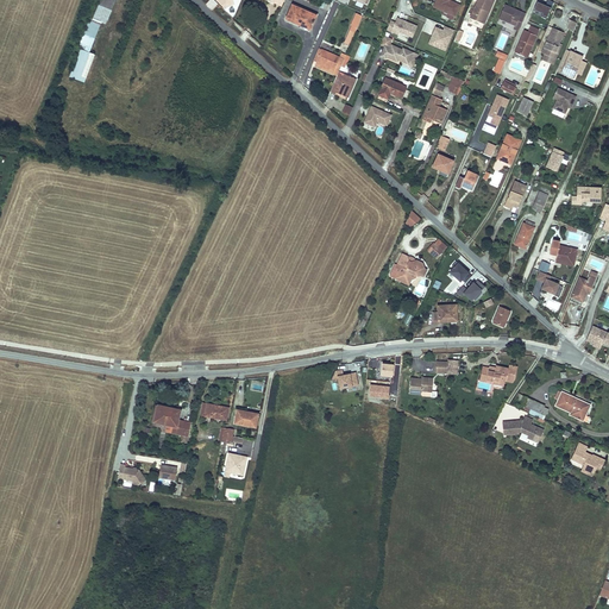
[(115,0),(101,0),(94,18),(106,23),(115,0)]
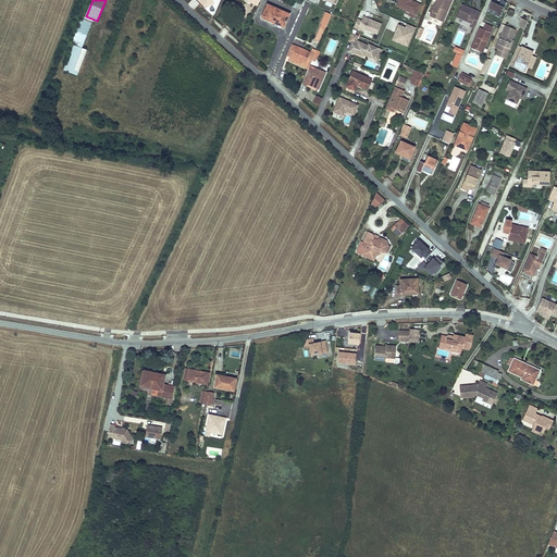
[(398,0),(396,5),(411,12),(416,13),(420,4),(410,0),(398,0)]
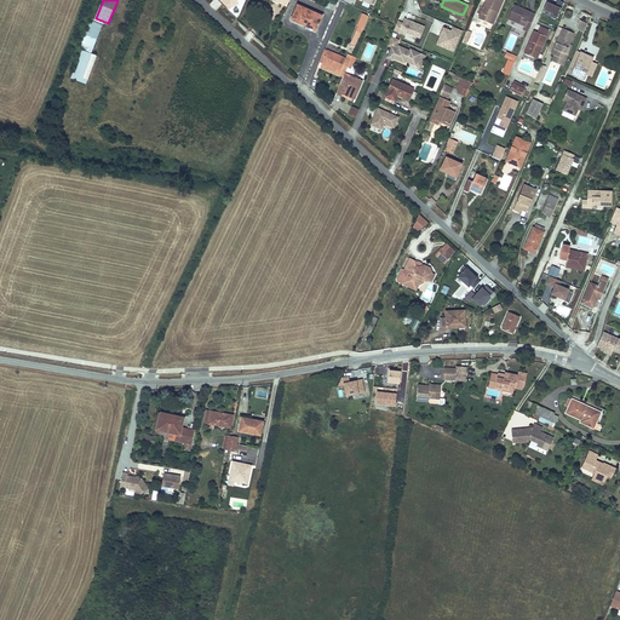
[(486,0),(478,17),(491,22),(494,12),(497,13),(501,0),(486,0)]
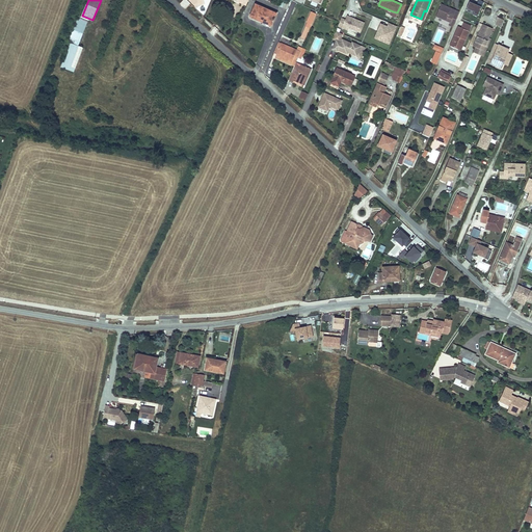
[(478,0),(477,4),(470,1),(467,7),(474,10),(473,14),(477,16),(478,12),(481,6),(483,1),(481,0),(478,0)]
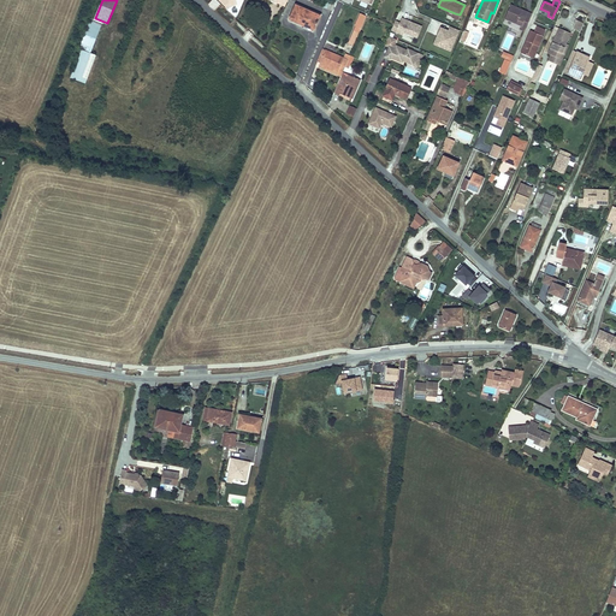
[(520,25),(525,28),(531,13),(527,12),(528,9),(511,1),(505,16),(522,23),(520,25)]
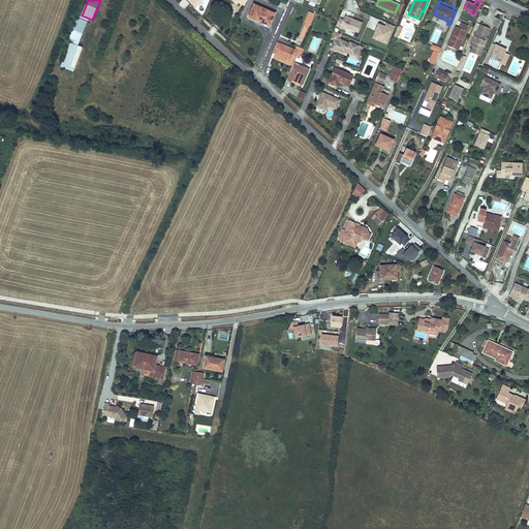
[(253,4),(250,13),(253,16),(252,18),(261,22),(261,20),(271,24),(275,12),(253,4)]
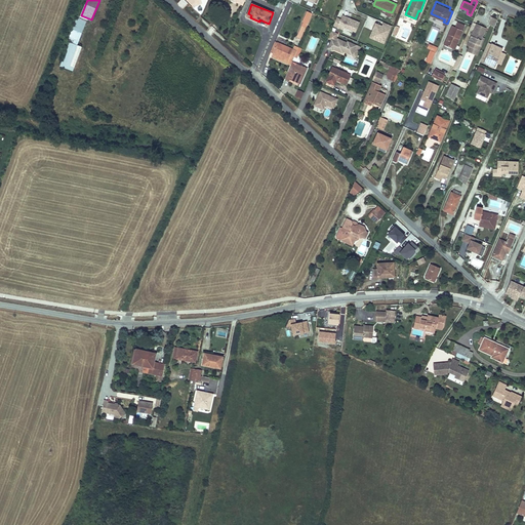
[(296,37),(300,39),(312,12),(308,11),(303,22),(304,22),(296,37)]
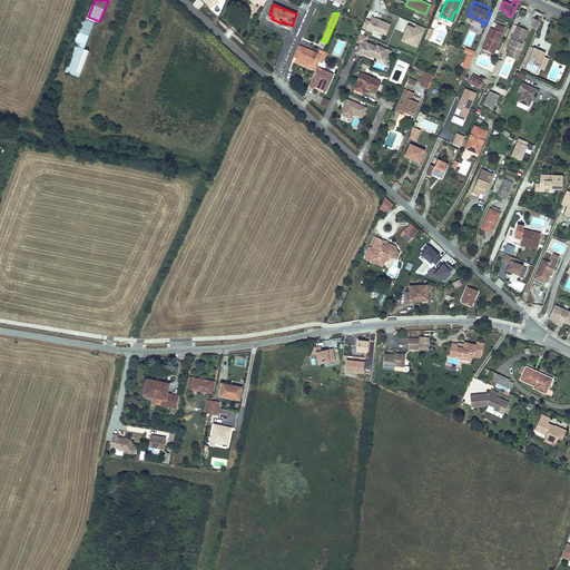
[(371,32),(373,29),(386,35),(391,23),(373,17),(371,21),(366,19),(364,25),(362,29),(371,32)]
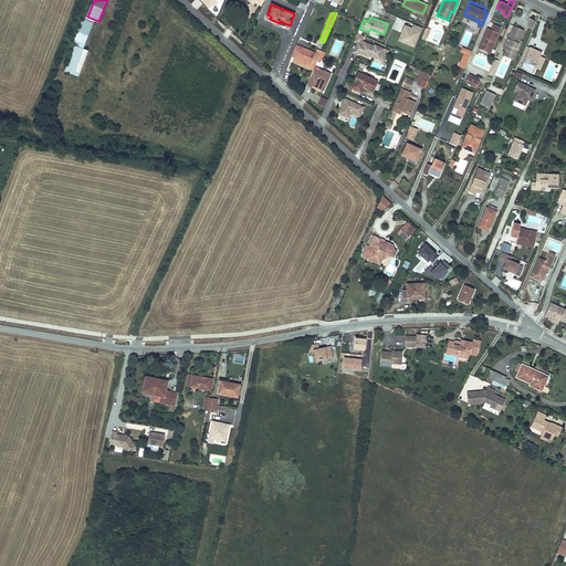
[(538,21),(531,18),(527,25),(535,29),(538,21)]
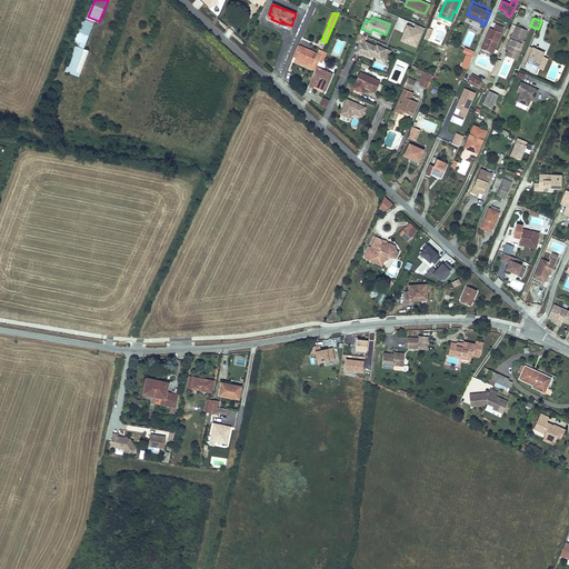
[(83,19),(73,45),(82,48),(93,22),(83,19)]
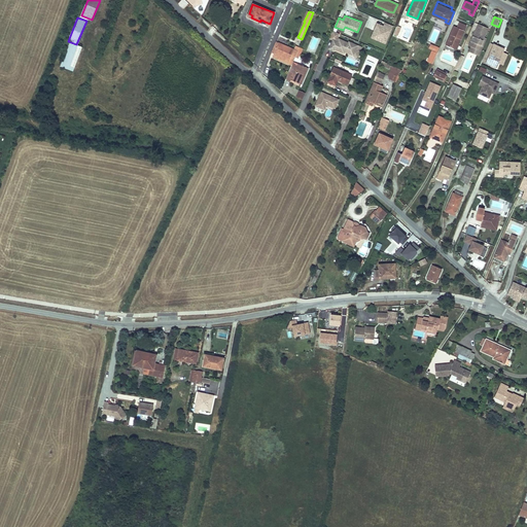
[(385,44),(393,26),(385,23),(384,26),(377,23),(371,38),(378,40),(385,44)]
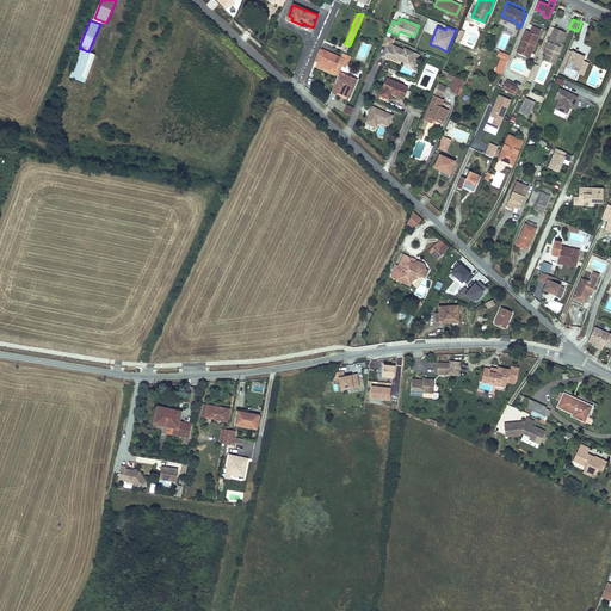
[(516,53),(525,56),(530,44),(532,45),(539,30),(531,26),(529,32),(525,31),(516,53)]
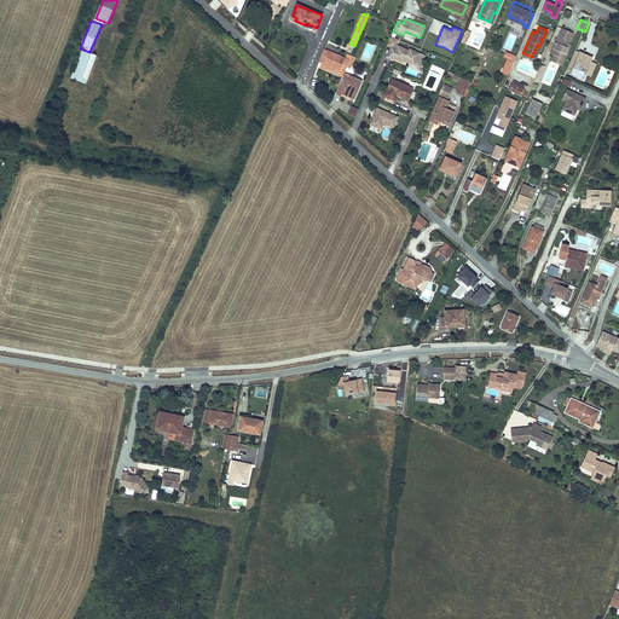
[(553,48),(565,53),(568,44),(573,33),(562,28),(553,48)]
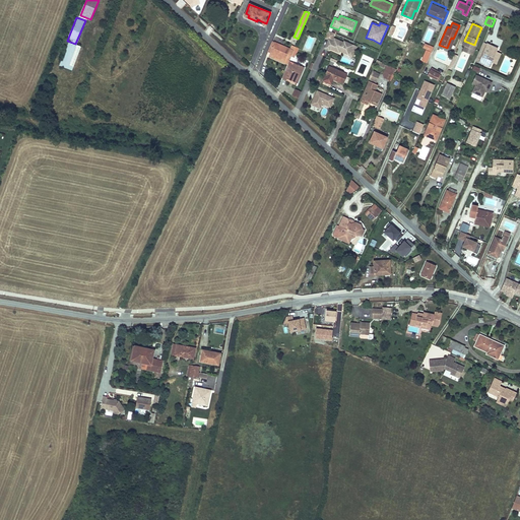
[(335,34),(328,30),(325,39),(328,40),(328,39),(332,41),(335,34)]
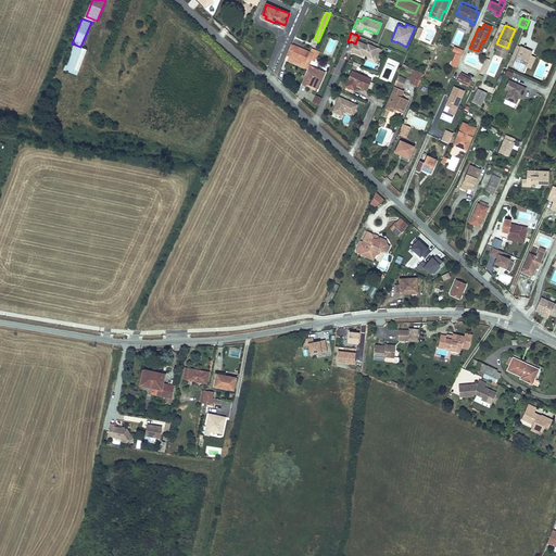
[(352,53),(352,51),(362,55),(363,54),(377,61),(381,50),(377,48),(367,43),(367,45),(357,40),(355,43),(351,41),(351,42),(348,49),(346,51),(352,53)]
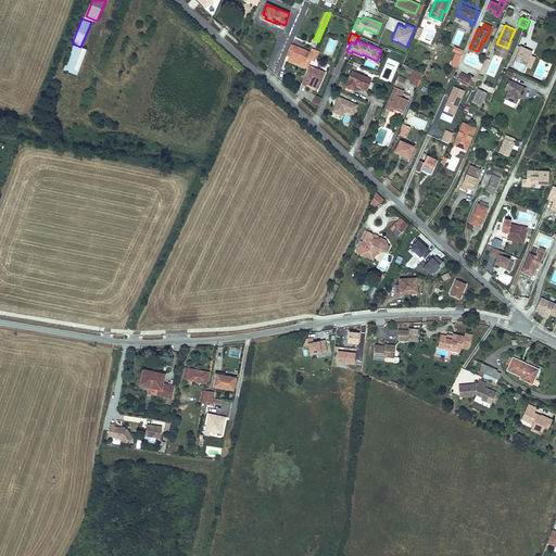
[(310,64),(312,60),(316,49),(313,48),(311,52),(291,43),(287,54),(290,55),(288,60),(304,66),(306,63),(310,64)]
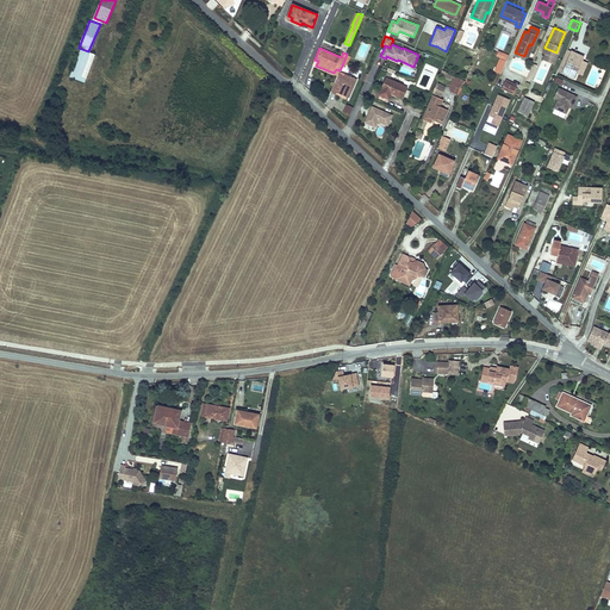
[(556,53),(545,48),(542,53),(546,55),(556,60),(559,54),(556,53)]
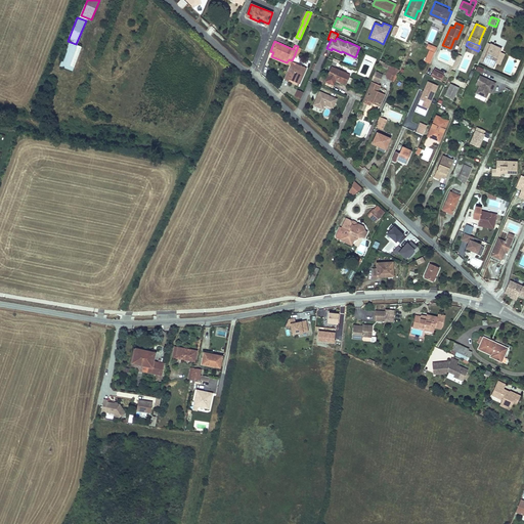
[(70,42),(60,66),(73,71),(81,46),(70,42)]
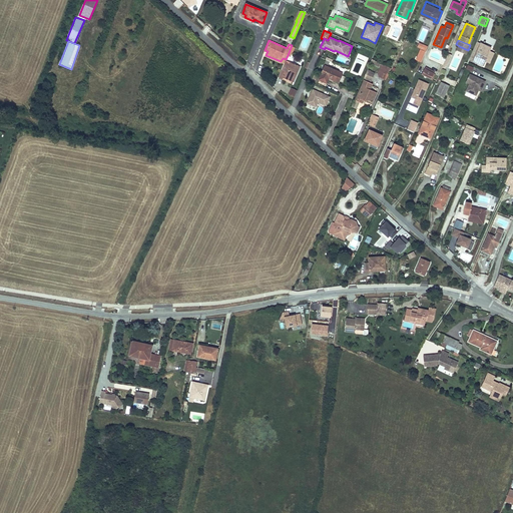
[(480,44),(476,42),(470,57),(474,59),(480,44)]
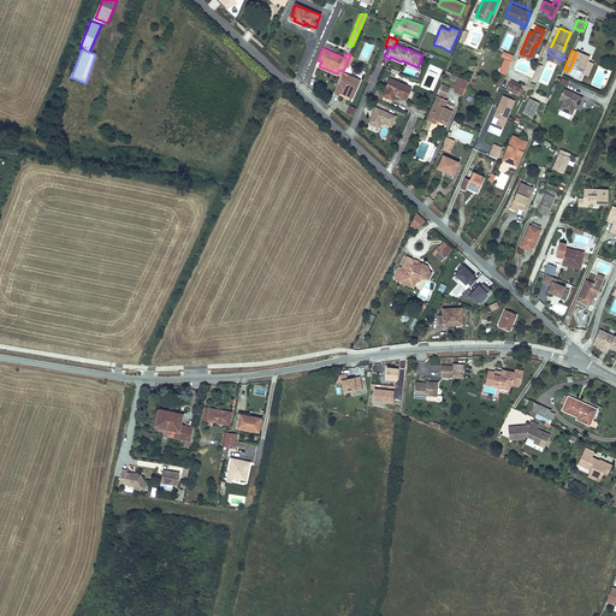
[(587,60),(585,59),(587,57),(578,52),(576,53),(569,71),(568,72),(580,77),(582,72),(587,60)]
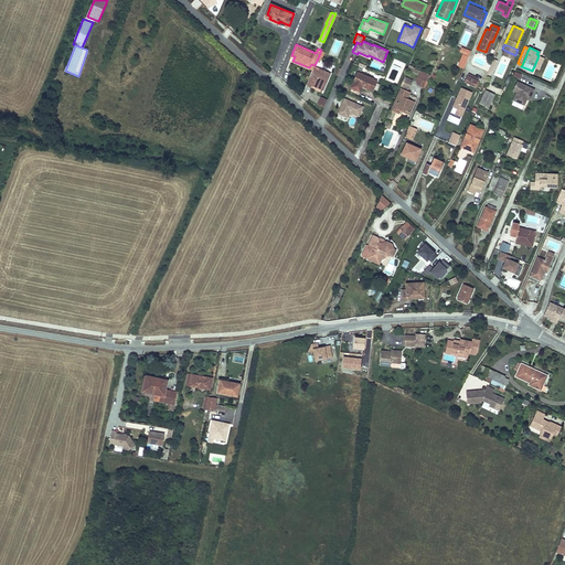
[(515,55),(505,51),(503,55),(513,60),(515,55)]
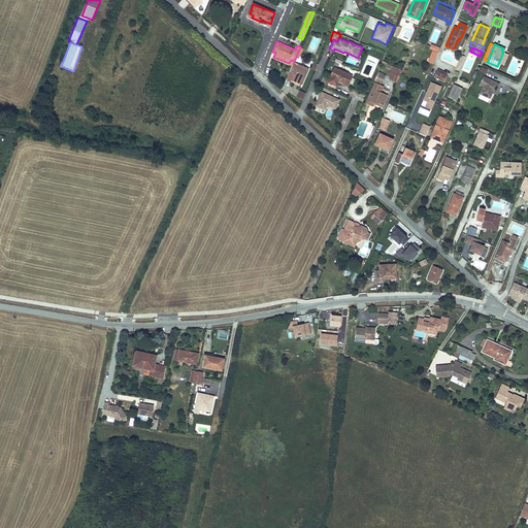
[(503,52),(499,62),(503,64),(508,54),(503,52)]
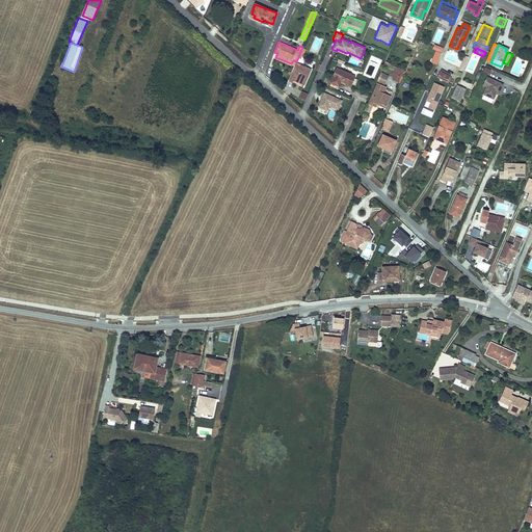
[(383,64),(393,69),(394,65),(386,60),(383,64)]
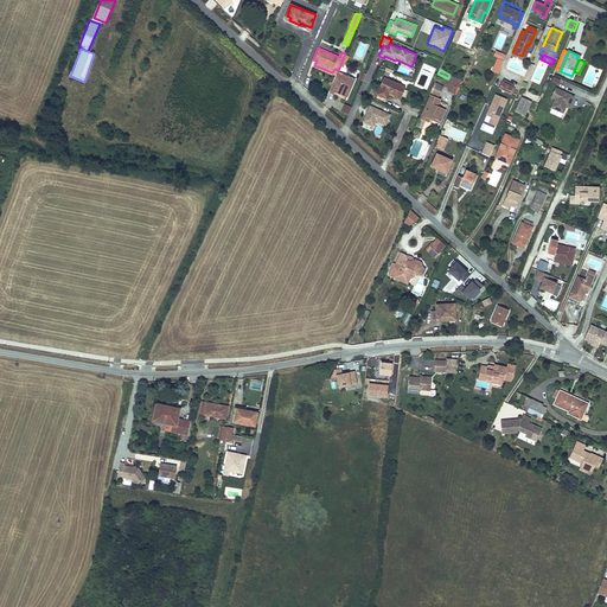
[(355,77),(343,72),(338,71),(336,75),(328,91),(334,93),(334,91),(344,95),(347,87),(351,88),(355,77)]
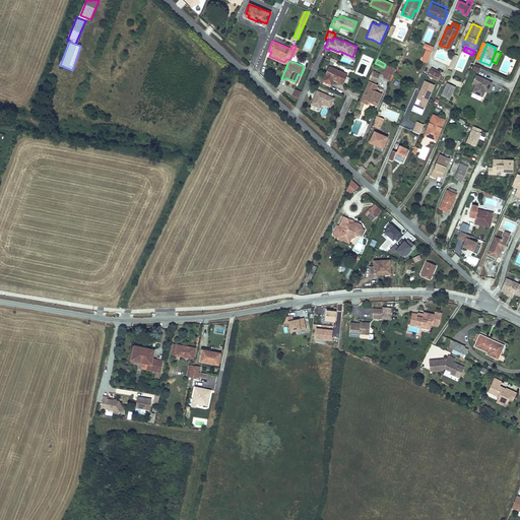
[(389,65),(384,75),(391,78),(396,69),(389,65)]
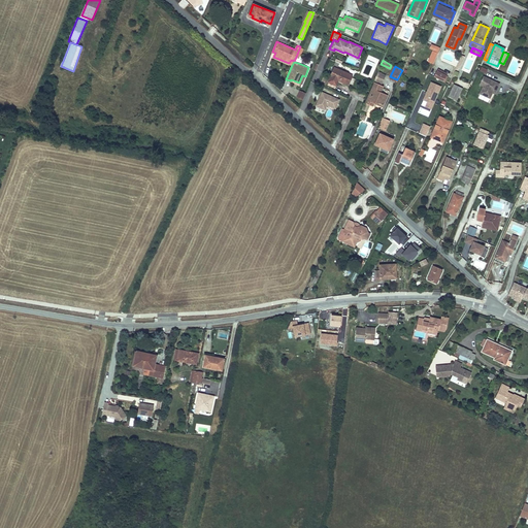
[(327,85),(335,89),(339,80),(349,85),(353,75),(334,67),(327,85)]
